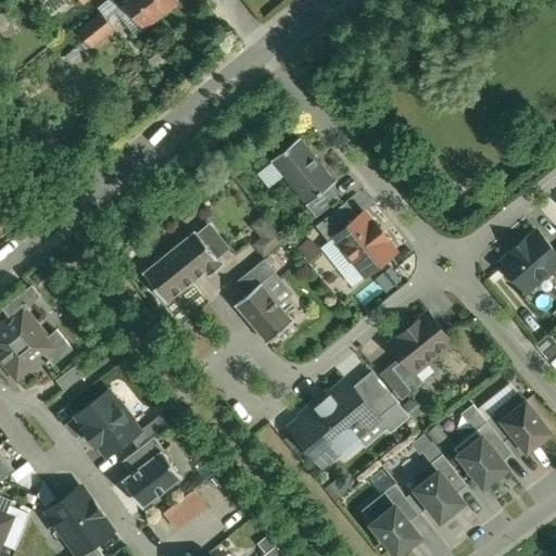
[(114,26),(123,20),(134,33),(142,26),(123,0),(112,0),(101,8),(114,26)]
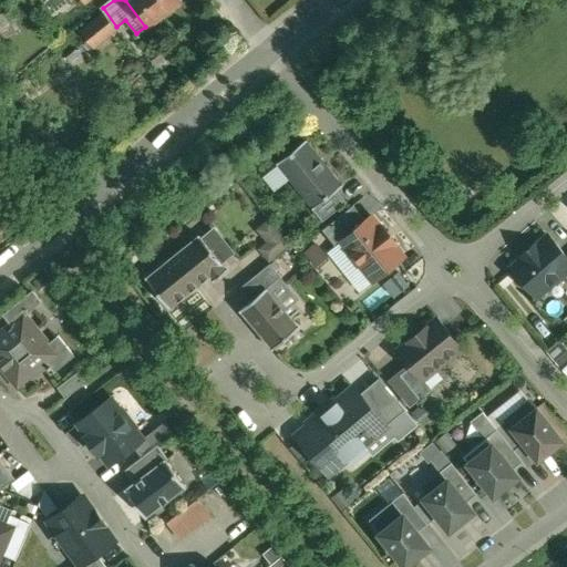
[(129,0),(150,24),(178,0),(129,0)]
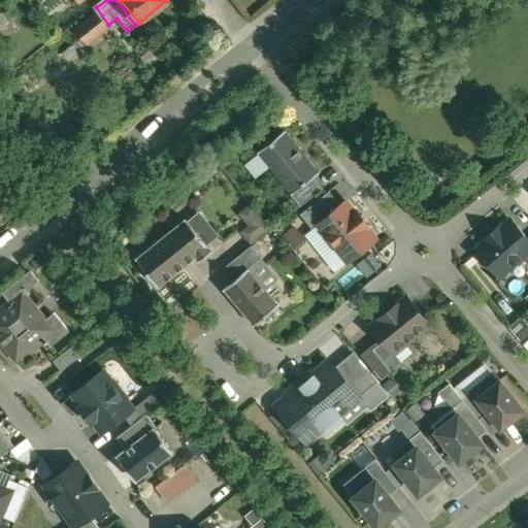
[(5,11),(0,14),(0,29),(12,21),(5,11)]
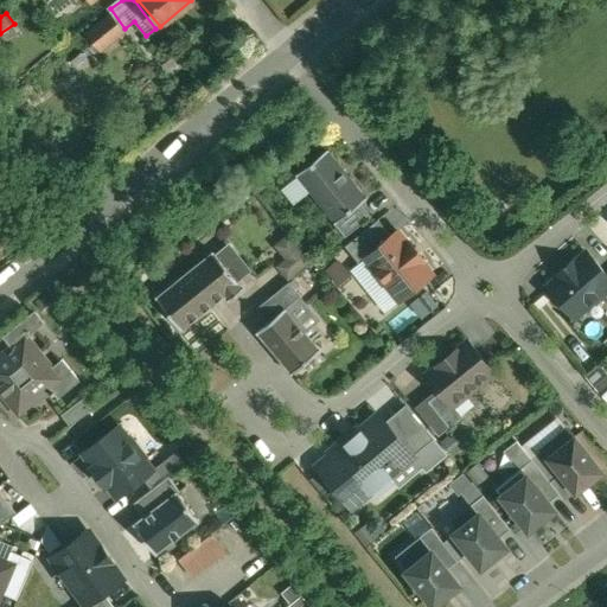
[(112,13),(89,32),(103,48),(125,29),(112,13)]
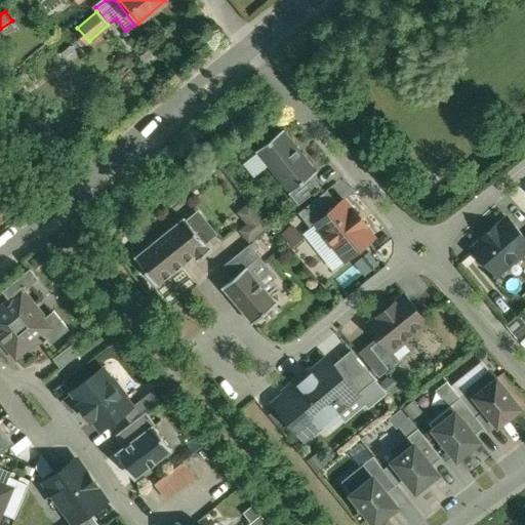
[(73,45),(66,51),(70,56),(77,50),(73,45)]
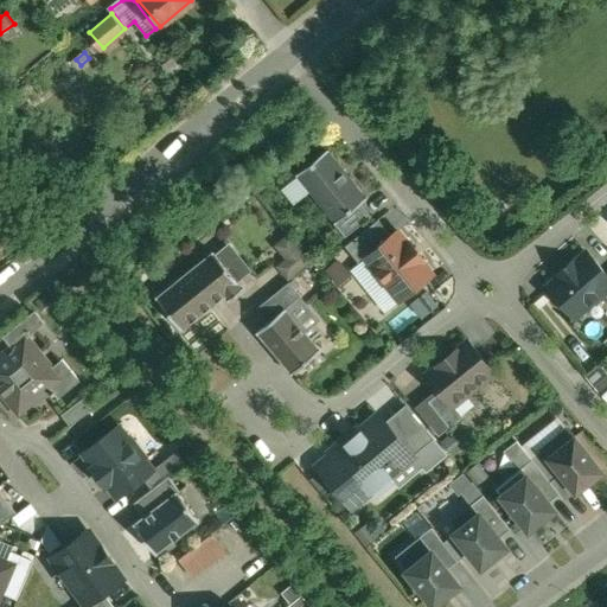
[(369,198),(330,149),(298,176),(337,224),(363,204),(369,198)]
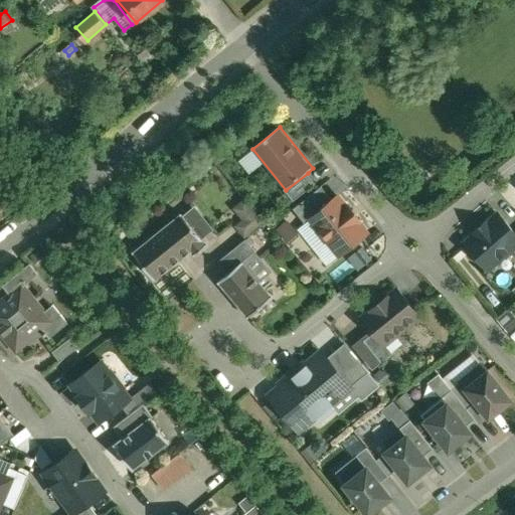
[(308,173),(286,190),(295,201),(317,183),(308,173)]
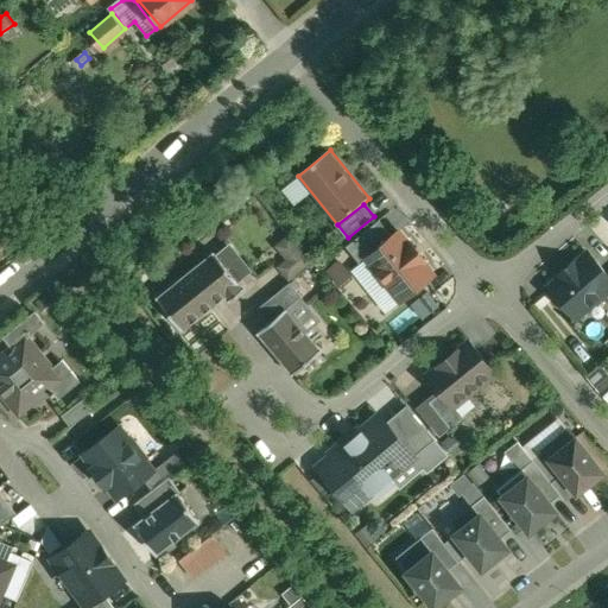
[(607,206),(589,226),(607,245),(607,206)]
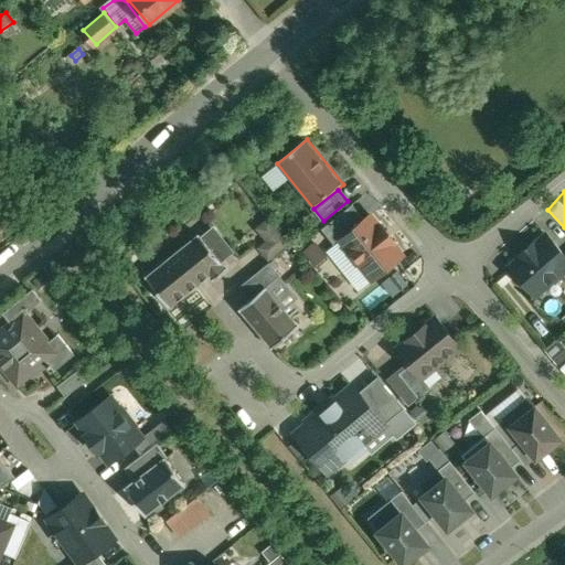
[(353,204),(322,230),(336,246),(343,240),(342,238),(366,220),(353,204)]
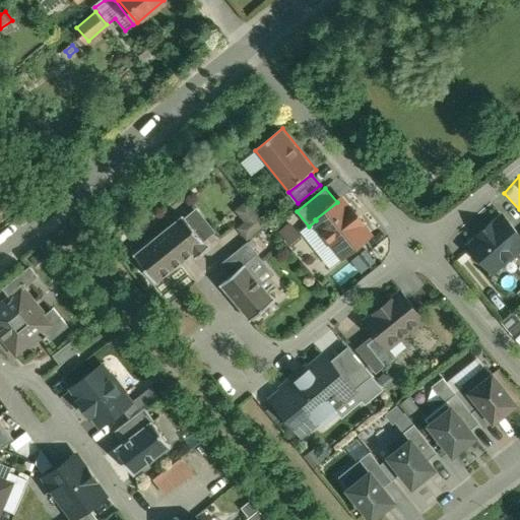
[(350,208),(342,198),(337,202),(315,219),(316,220),(323,231),(322,235),(329,243),(333,244),(344,257),(372,235),(364,225),(365,224),(351,207),(350,208)]
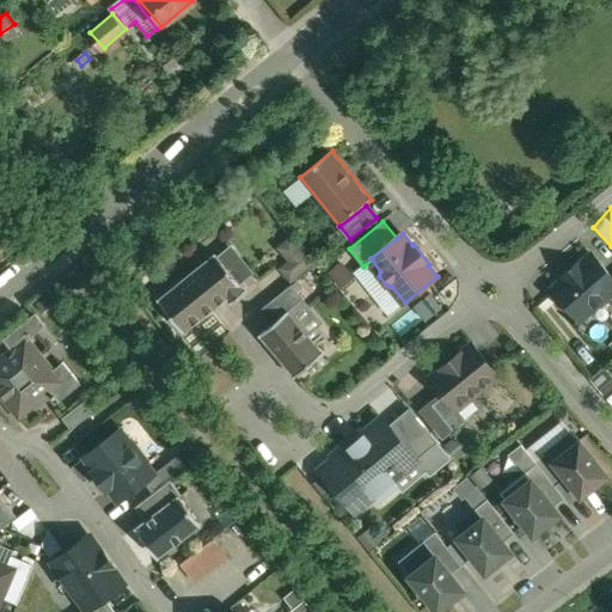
[(311,263),(291,238),(277,248),(288,261),(279,269),(288,281),(311,263)]
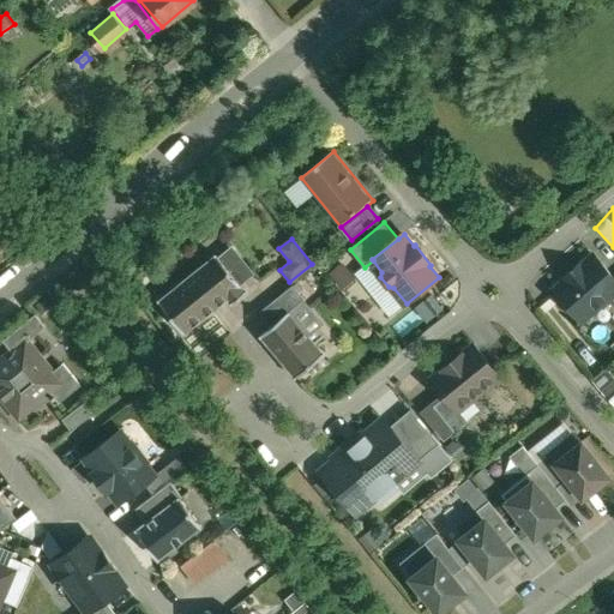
[(218,254),(160,301),(186,333),(229,298),(234,304),(248,292),(218,254)]
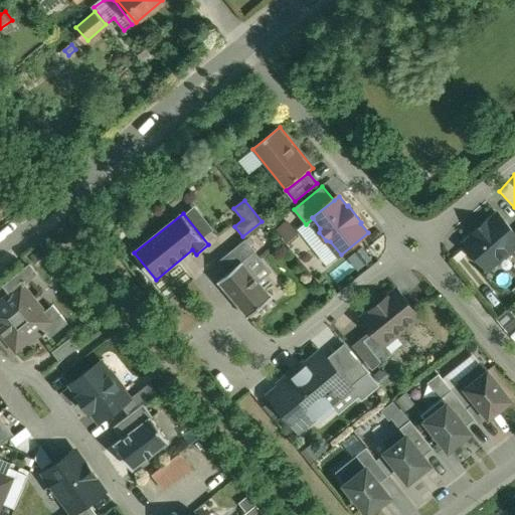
[(490,223),(488,221),(475,232),(477,235),(466,244),(488,270),(500,260),(503,260),(511,253),(511,249),(514,245),(514,231),(500,214),(490,223)]
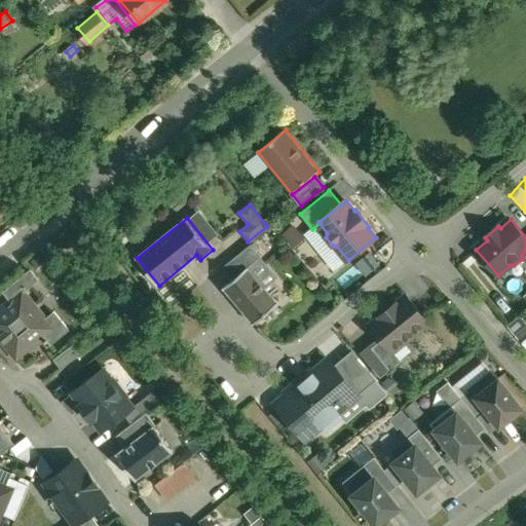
[(303,238),(293,226),(282,235),(292,248),(303,238)]
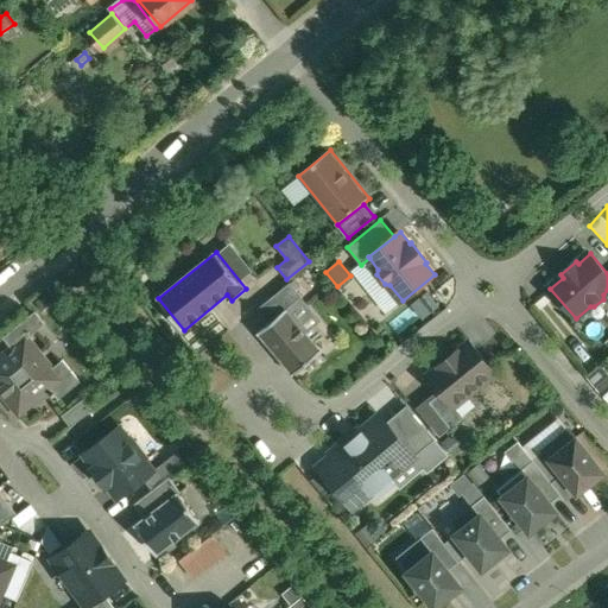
[(292,283),(272,298),(283,312),(287,309),(303,296),(292,283)]
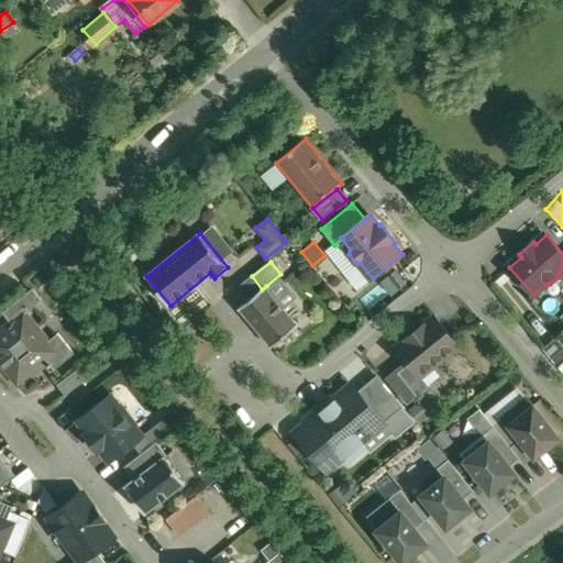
[(262,289),(252,276),(240,286),(251,299),(262,289)]
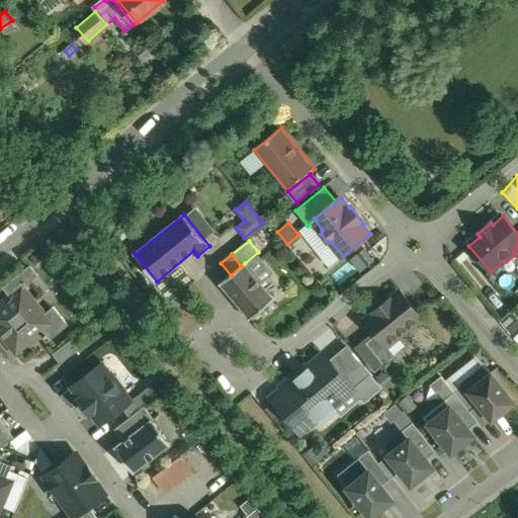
[(245,263),(241,266),(231,275),(221,283),(251,319),(274,298),(245,263)]
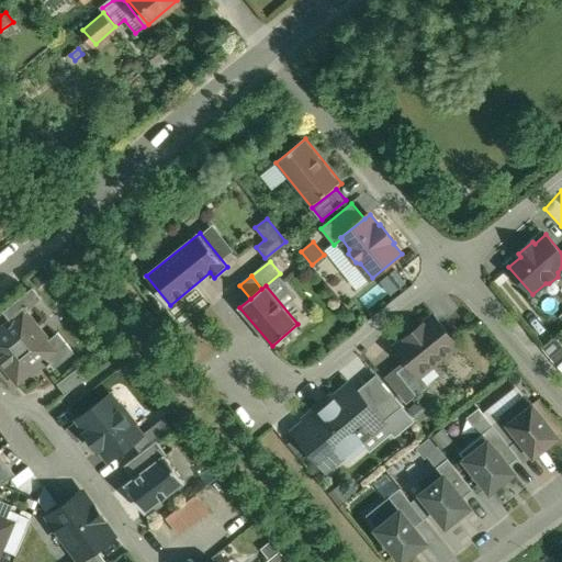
[(34,288),(4,312),(13,322),(25,312),(26,313),(43,299),(34,288)]
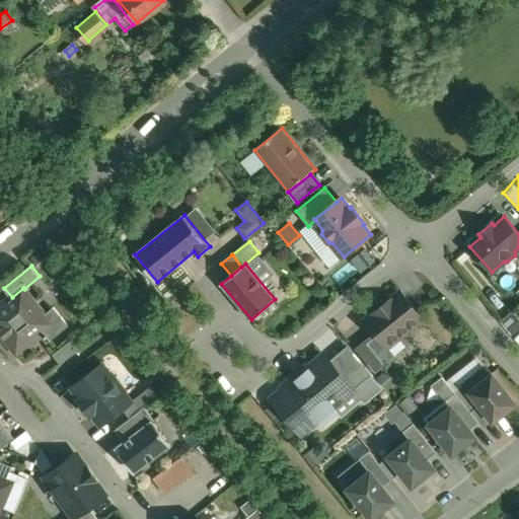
[(24,289),(23,288),(12,297),(0,306),(0,329),(17,352),(48,327),(49,318),(45,313),(45,311),(38,303),(35,303),(24,289)]
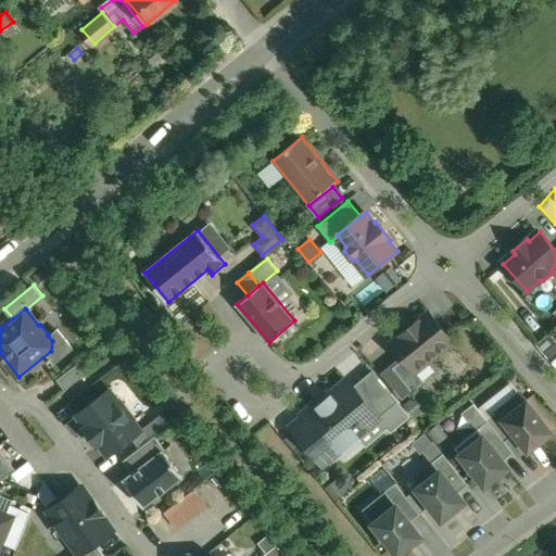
[(431,315),(420,324),(419,321),(403,335),(404,336),(394,344),(403,356),(405,359),(416,373),(417,373),(430,362),(428,359),(433,355),(436,357),(452,344),(450,342),(452,340),(431,315)]
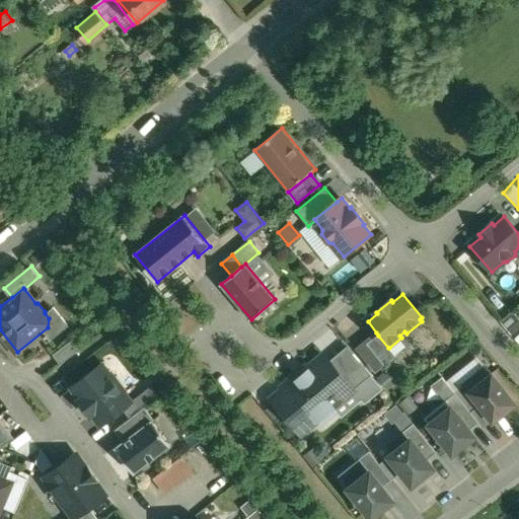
[(518,318),(514,312),(501,322),(515,340),(518,336),(518,318)]
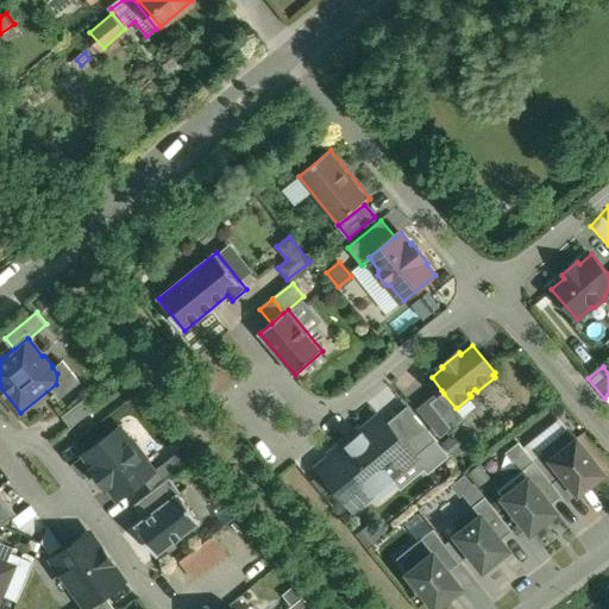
[(443,416),(432,403),(444,394),(441,390),(418,409),(432,426),(443,416)]
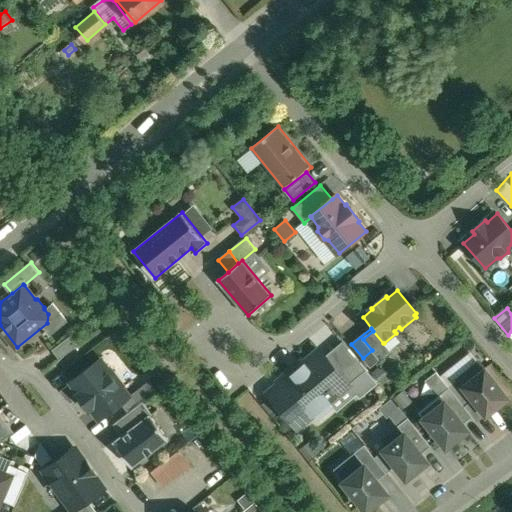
[(383,343),(373,331),(363,339),(372,350),(380,360),(392,351),(384,343),(383,343)]
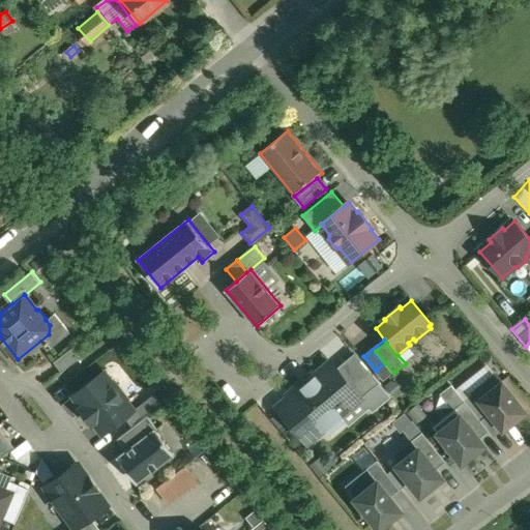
[(75,347),(55,362),(63,372),(83,356),(75,347)]
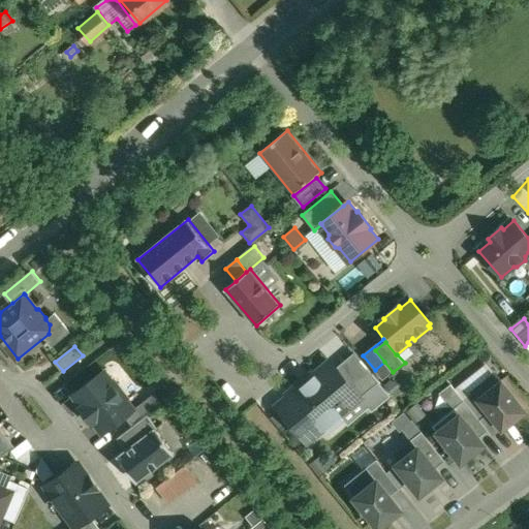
[(354,353),(337,368),(350,384),(369,369),(354,353)]
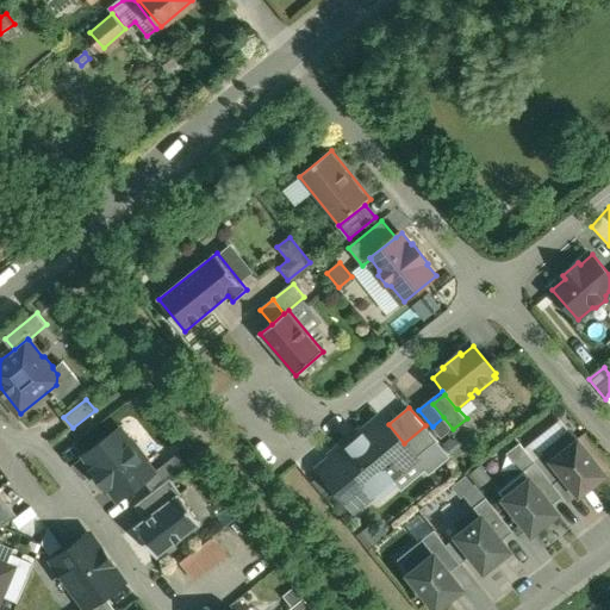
[(453,429),(443,417),(433,427),(442,439),(453,429)]
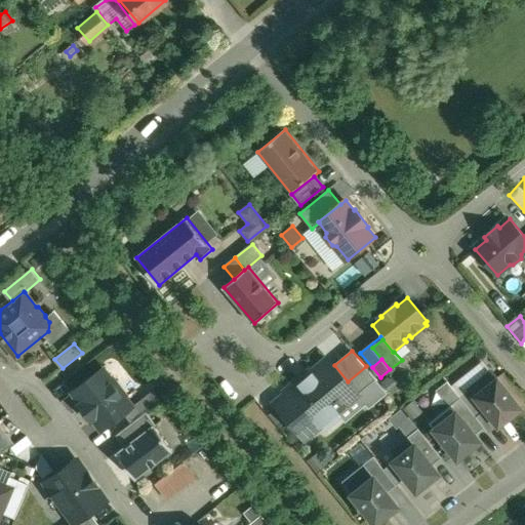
[(311,371),(287,391),(288,393),(276,403),(306,439),(322,426),(327,431),(342,418),(338,412),(359,395),(359,394),(348,381),(334,365),(329,360),(313,374),(311,371)]
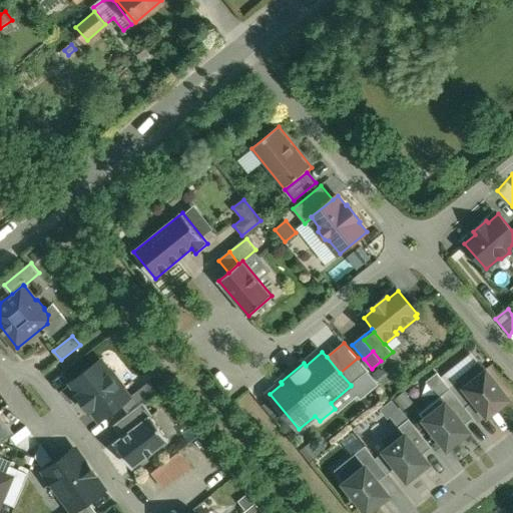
[(358,358),(340,373),(351,385),(369,371),(358,358)]
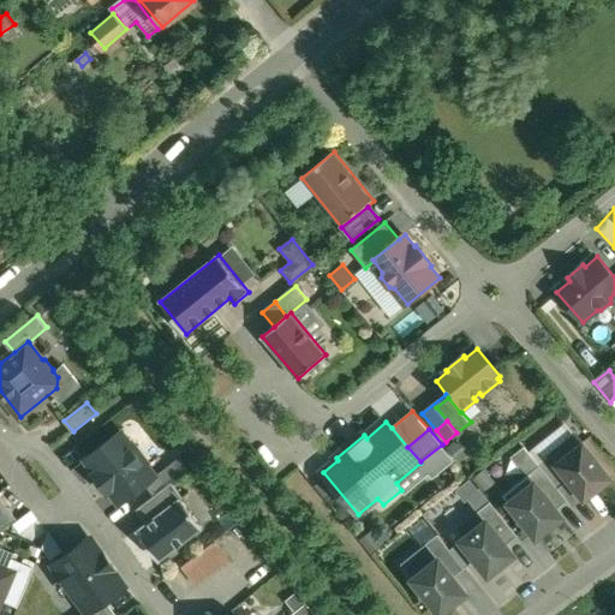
[(132,446),(121,431),(87,458),(97,472),(94,475),(108,493),(112,490),(123,503),(147,484),(156,477),(156,476),(145,464),(148,461),(135,443),(132,446)]
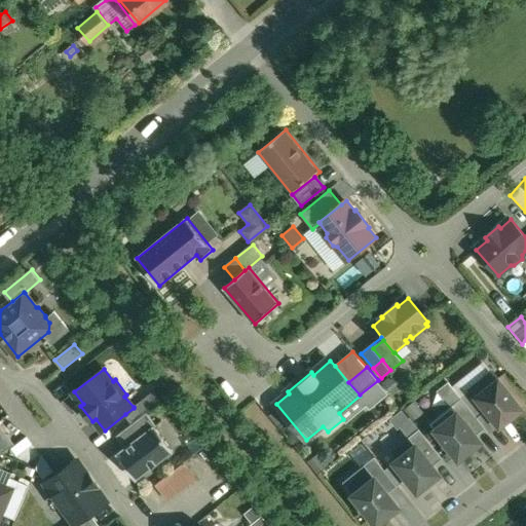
[(522,409),(494,373),(473,390),(488,410),(500,426),(522,409)]
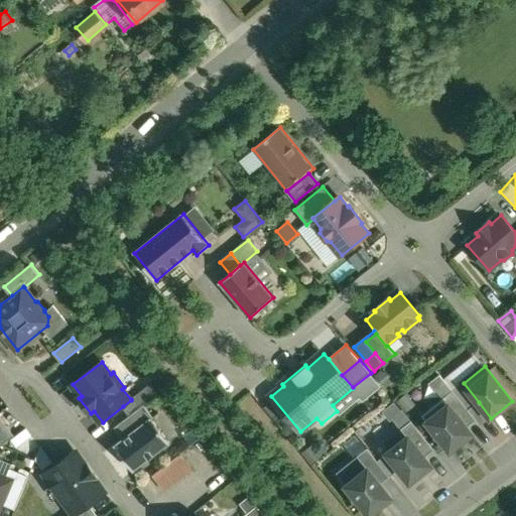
[(479,402),(464,383),(454,390),(469,409),(479,402)]
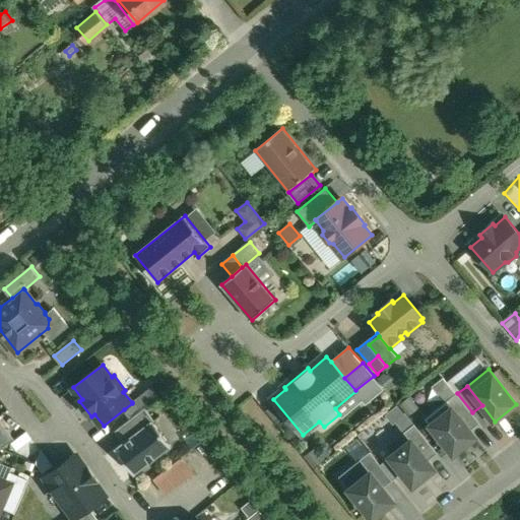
[(152,387),(132,402),(132,403),(124,409),(131,418),(133,417),(146,407),(160,397),(152,387)]
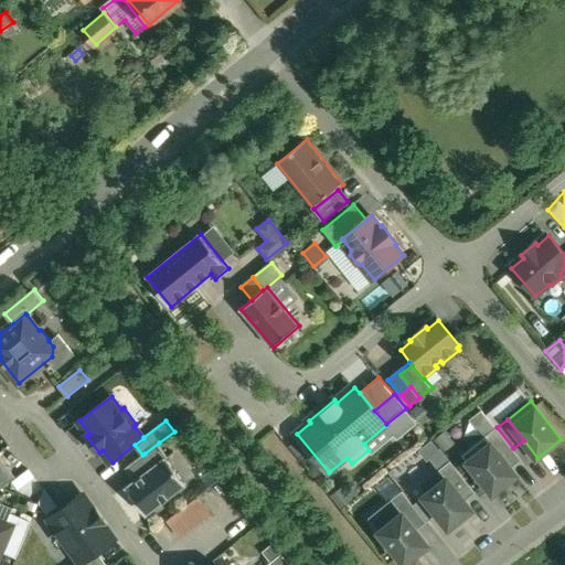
[(513,448),(497,427),(487,436),(511,467),(522,459),(513,448)]
